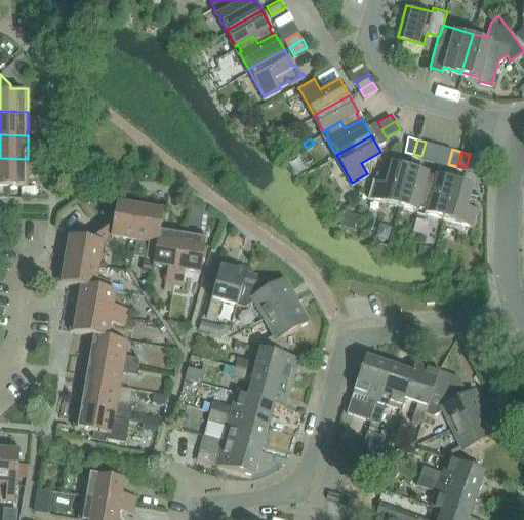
[(0,195),(11,195),(11,183),(28,183),(28,159),(0,158),(0,195)]
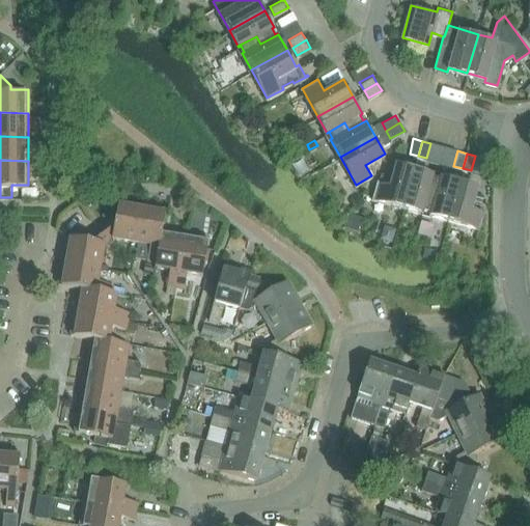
[(372,198),(403,206),(414,167),(395,162),(389,184),(387,183),(379,181),(378,180),(372,198)]
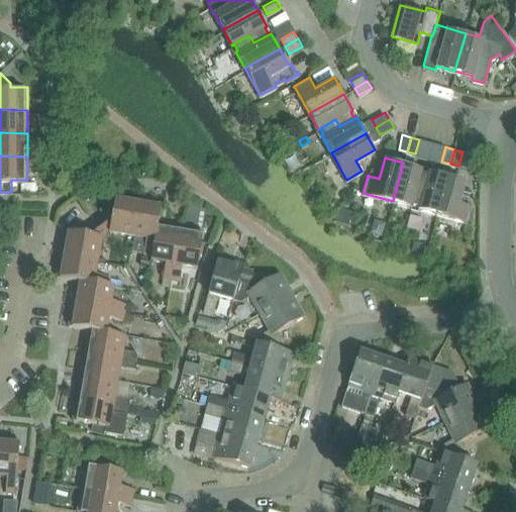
[(427,173),(423,171),(421,171),(422,168),(403,163),(393,201),(410,206),(416,187),(424,189),(429,170),(428,170),(427,173)]
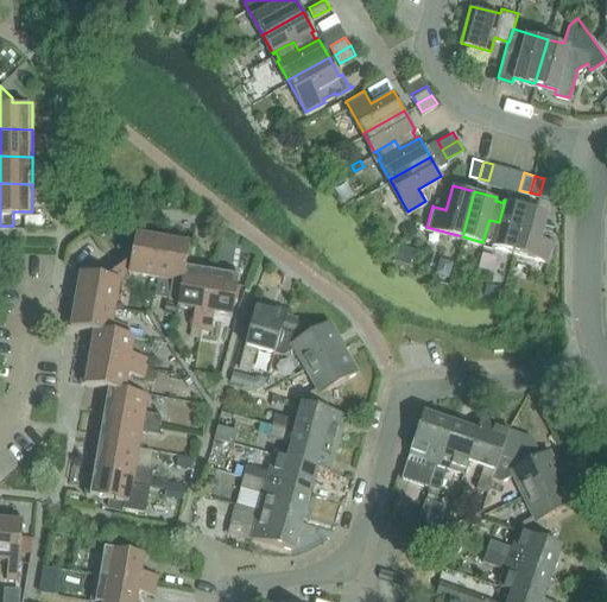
[(436,196),(434,207),(443,209),(447,198),(436,196)]
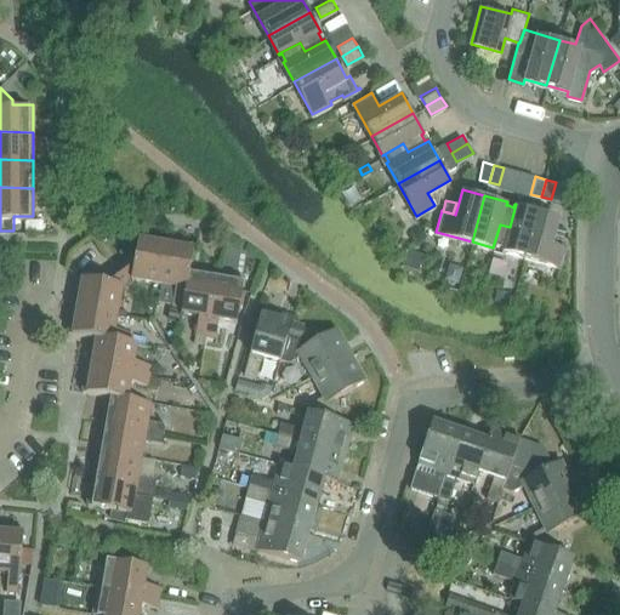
[(536,210),(516,204),(510,227),(500,225),(493,248),(494,248),(495,245),(502,248),(502,250),(524,256),(536,210)]
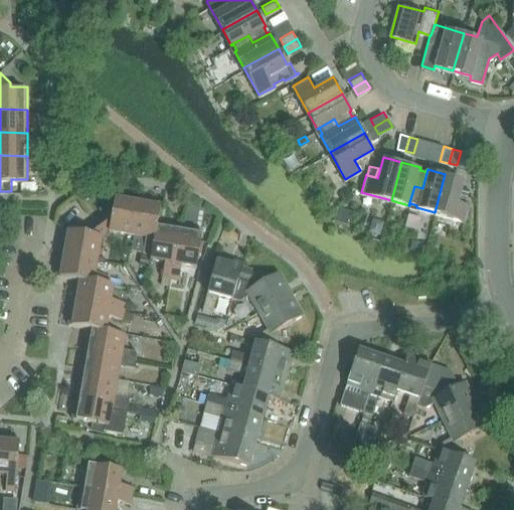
[(445,174),(435,212),(465,220),(470,203),(458,200),(464,179),(445,174)]
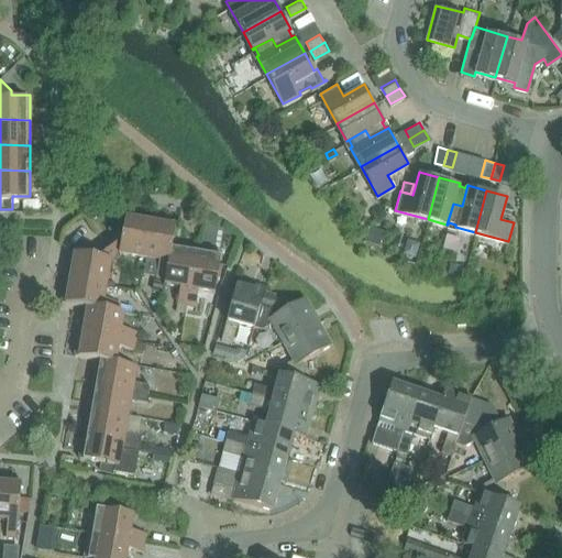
[(107,242),(116,253),(119,251),(122,251),(144,254),(151,215),(125,210),(122,229),(118,228),(105,238),(107,242)]
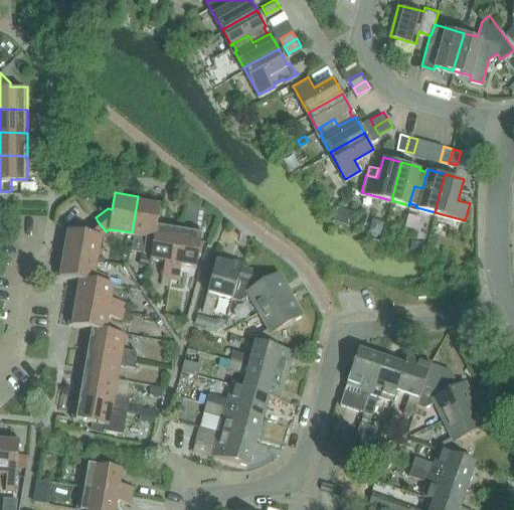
[(138,196),(132,232),(146,235),(143,250),(151,251),(152,251),(157,220),(158,220),(161,200),(138,196)]
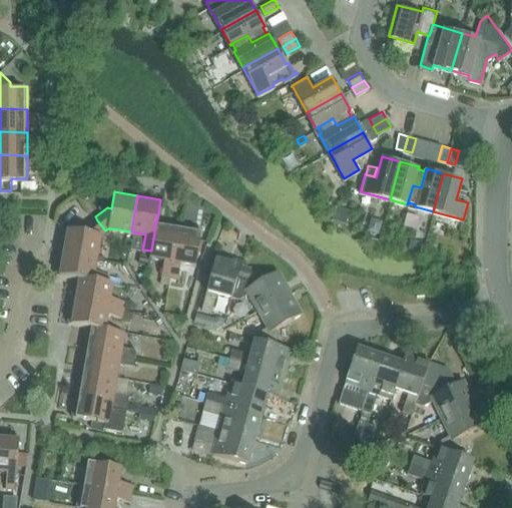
[(350,208),(337,203),(333,216),(346,220),(350,208)]
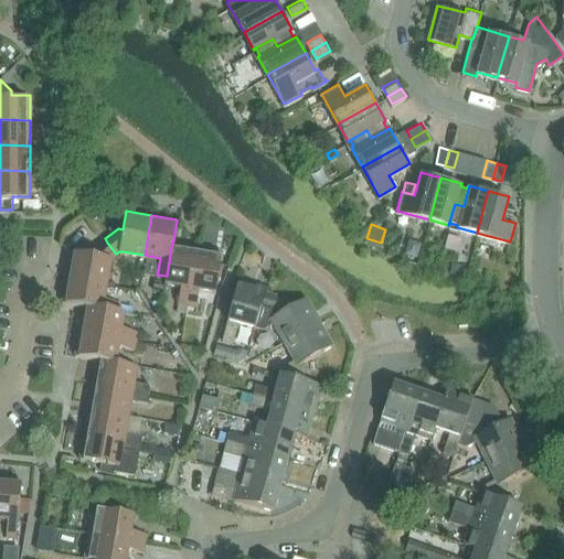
[(107,243),(105,238),(91,248),(89,253),(71,249),(66,275),(107,282),(112,257),(116,254),(107,243)]
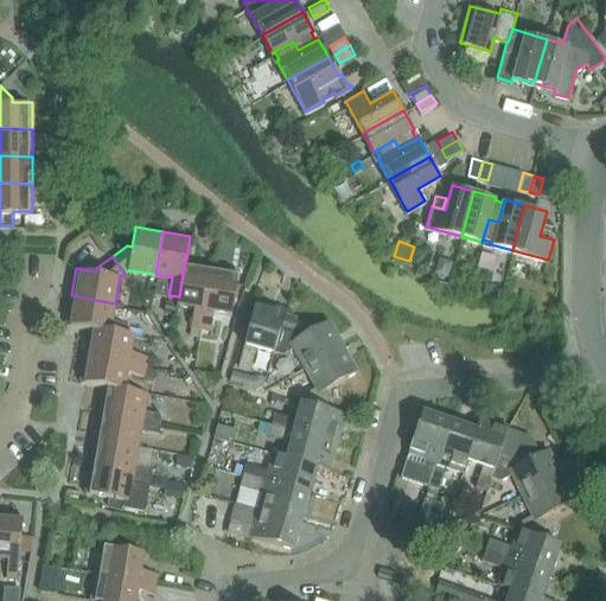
[(179,296),(178,296),(177,302),(195,306),(191,323),(202,325),(211,264),(186,260),(185,260),(179,296)]
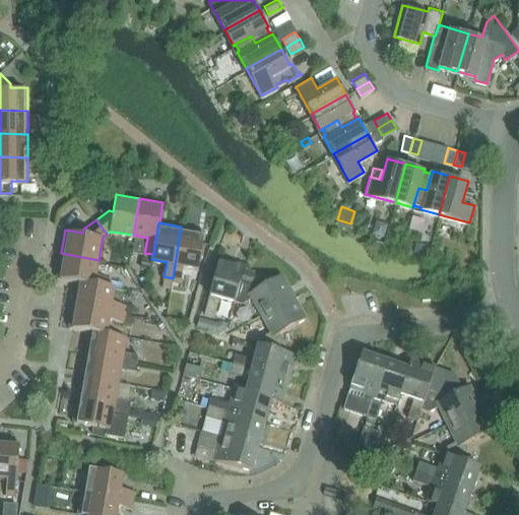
[(181,227),(173,278),(181,279),(184,264),(198,267),(204,231),(181,227)]
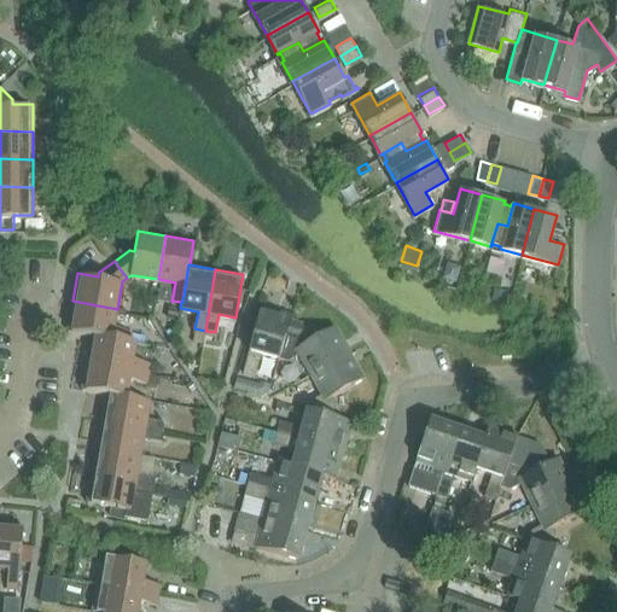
[(495,285),(494,295),(504,297),(506,287),(495,285)]
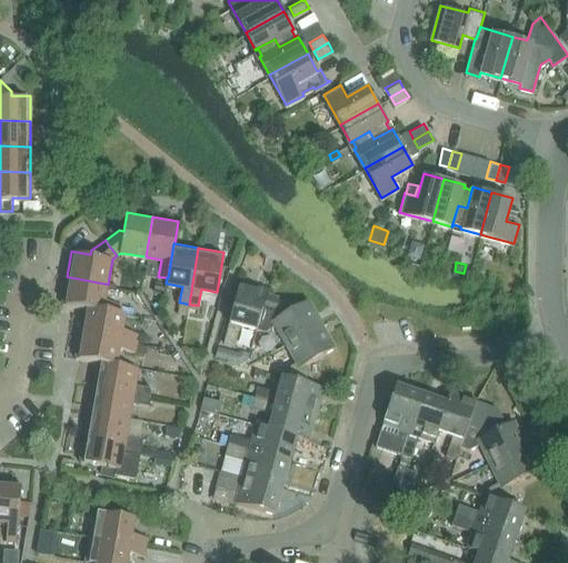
[(108,284),(67,277),(62,302),(85,307),(120,311),(121,302),(105,300),(108,284)]
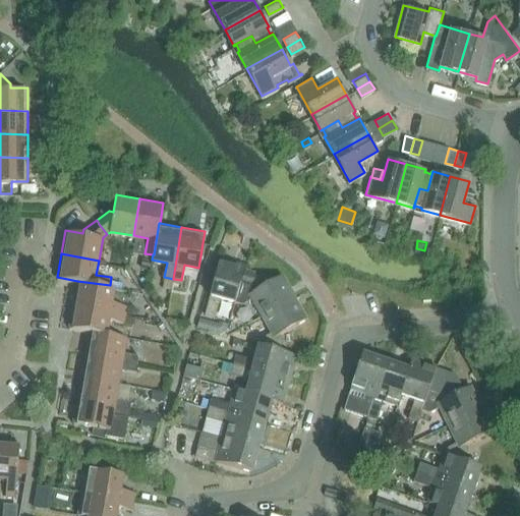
[(235,299),(240,279),(241,276),(244,266),(245,263),(220,256),(205,312),(215,314),(220,295),(235,299)]
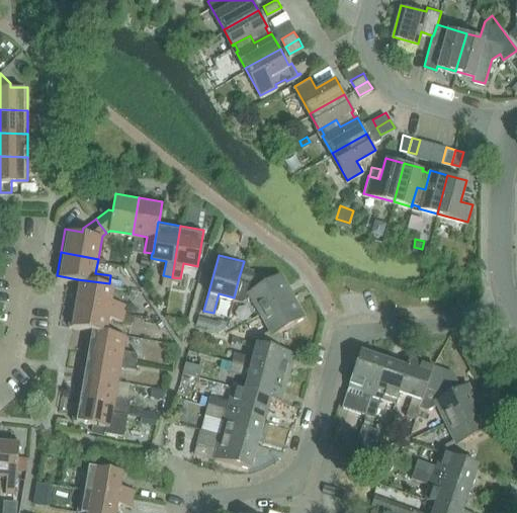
[(243,264),(240,274),(260,280),(263,270),(243,264)]
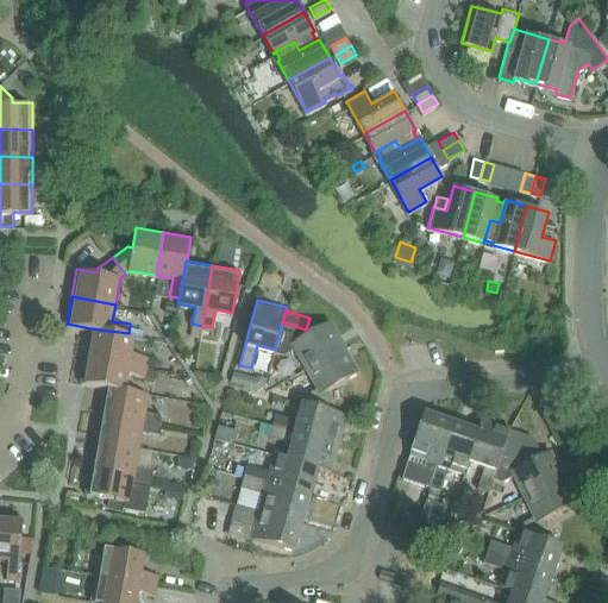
[(295,346),(306,366),(344,344),(330,319),(298,337),(294,330),(281,326),(275,350),(284,352),(295,346)]
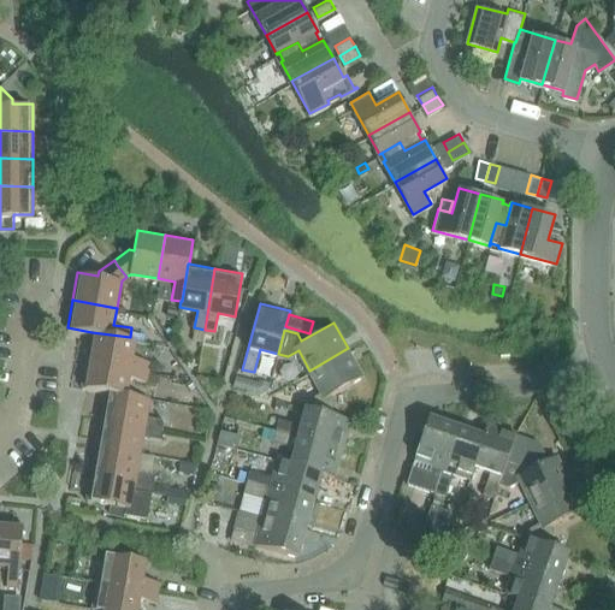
[(202,338),(205,330),(195,327),(194,336),(202,338)]
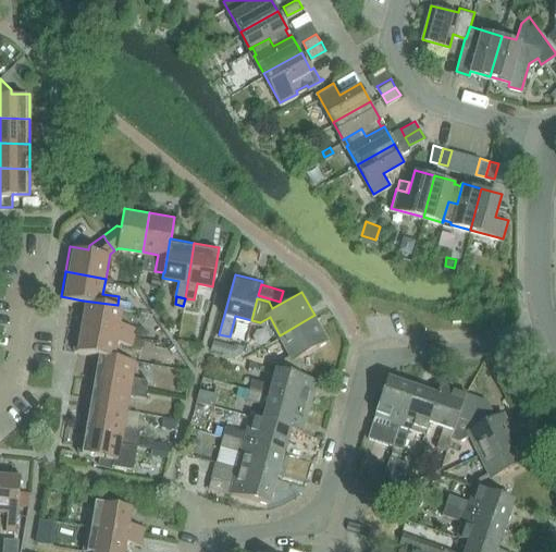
[(118,305),(83,301),(78,323),(134,333),(136,324),(120,321),(123,306),(118,305)]
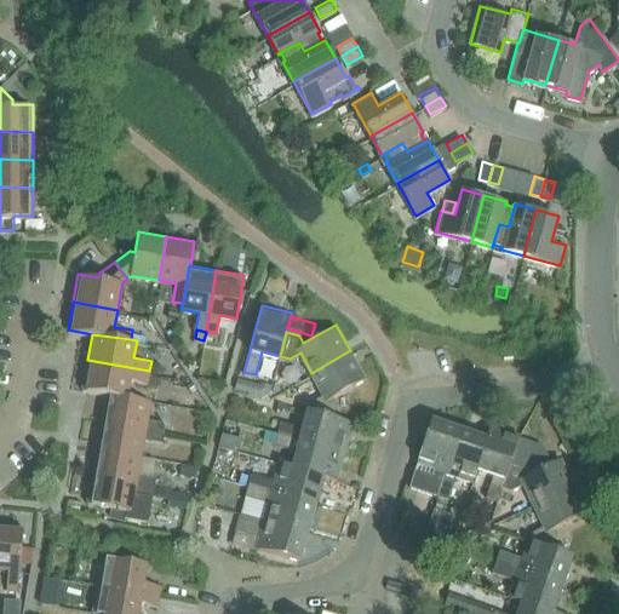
[(313,399),(309,408),(333,414),(337,402),(333,395),(365,377),(350,350),(311,373),(324,392),(313,399)]
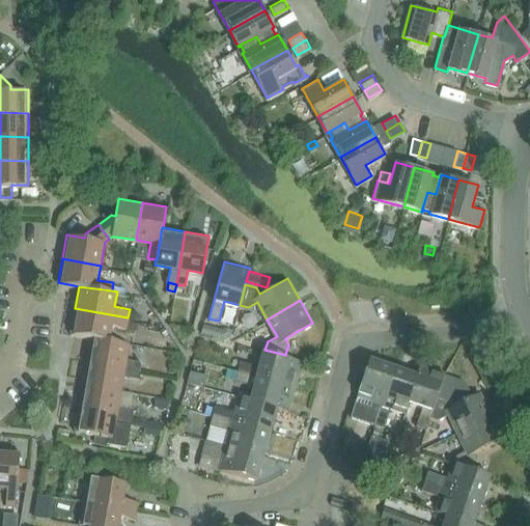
[(128,317),(75,308),(71,332),(91,336),(91,335),(109,338),(111,325),(127,327),(128,317)]
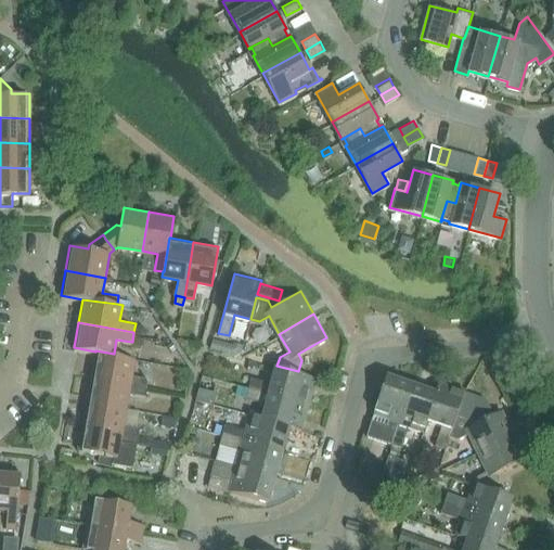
[(201,340),(178,336),(195,362),(201,340)]
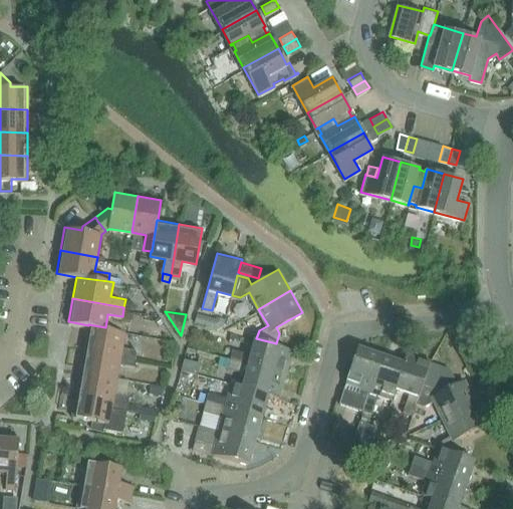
[(198,311),(196,320),(218,326),(223,323),(225,316),(217,314),(216,316),(198,311)]
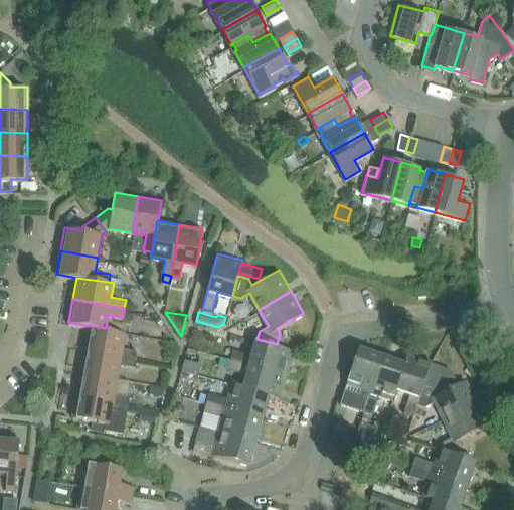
[(126,331),(106,328),(89,325),(89,326),(84,348),(136,357),(137,348),(123,346),(126,331)]
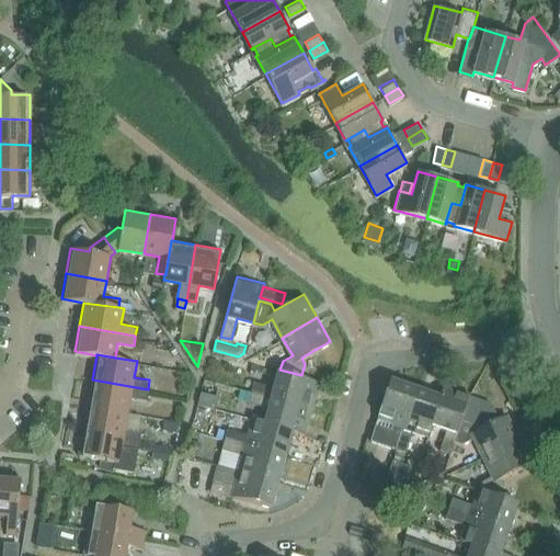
[(280,370),(276,382),(275,385),(254,379),(251,389),(311,406),(319,381),(301,375),(280,370)]
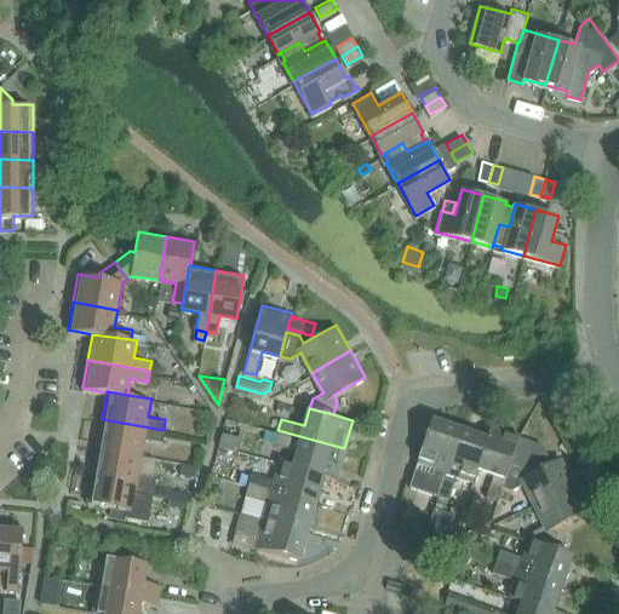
[(417,460),(418,460),(410,483),(437,493),(459,428),(431,418),(417,460)]
